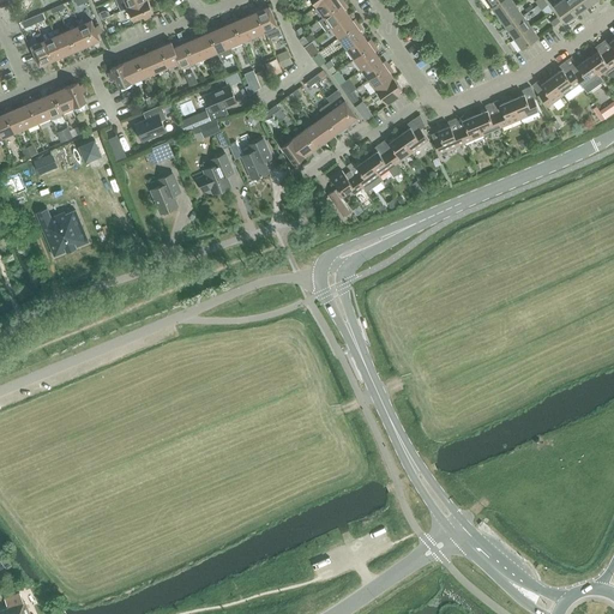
[(115,0),(120,12),(128,8),(148,0),(115,0)]
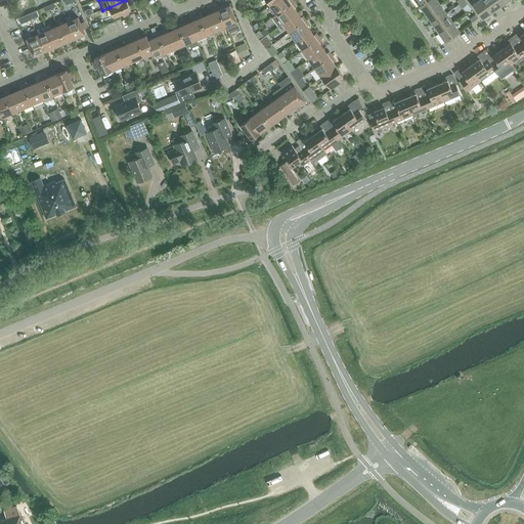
[(127,0),(126,0),(110,7),(114,17),(123,13),(125,17),(131,14),(129,10),(131,10),(127,0)]
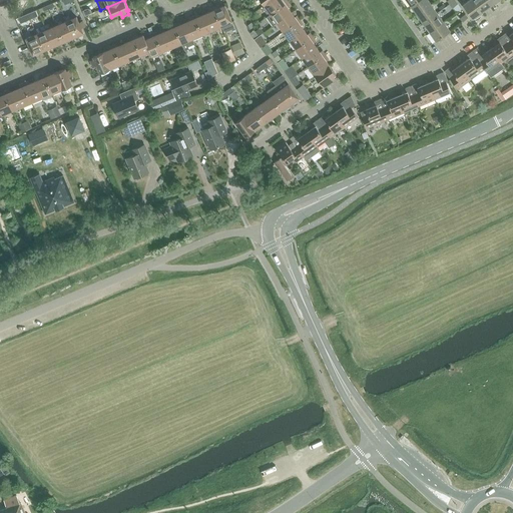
[(282,0),(269,0),(264,4),(270,13),(287,1),(286,0),(283,0),(282,0)]
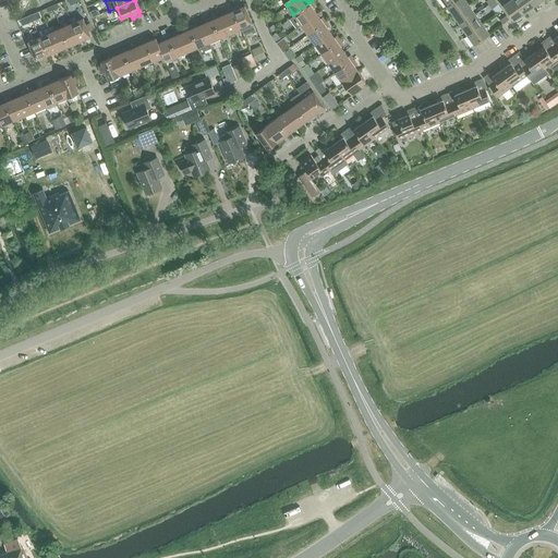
[(455,0),(447,7),(453,16),(469,5),(464,0),(455,0)]
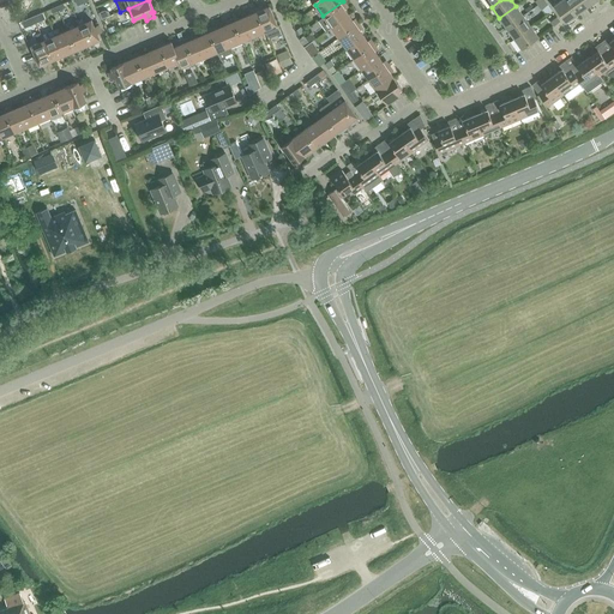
[(576,14),(565,0),(561,0),(554,6),(565,22),(576,14)]
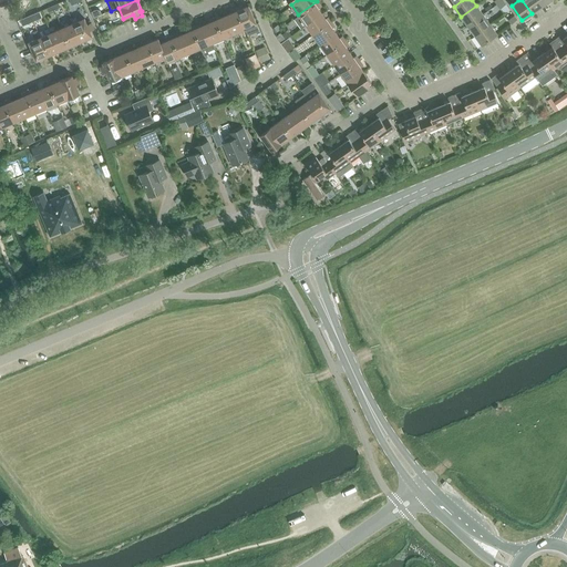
[(537,0),(522,0),(532,13),(542,7),(537,0)]
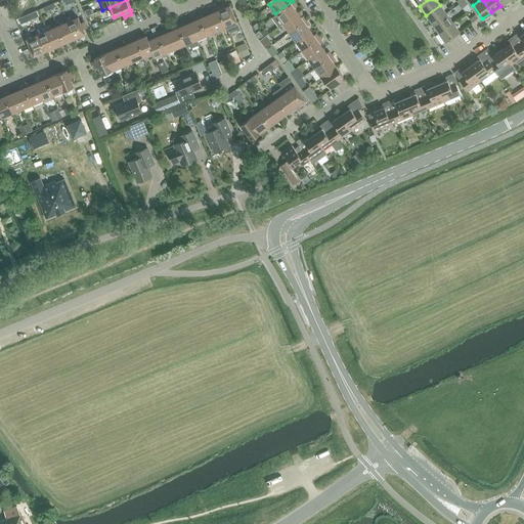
[(293,1),(275,13),(281,23),(297,12),(293,6),(296,5),(293,1)]
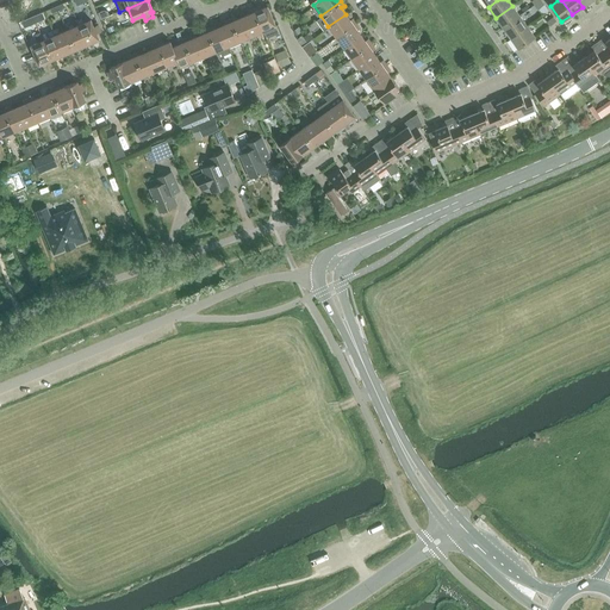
[(260,6),(255,8),(265,31),(263,31),(266,38),(280,32),(268,6),(261,10),(260,6)]
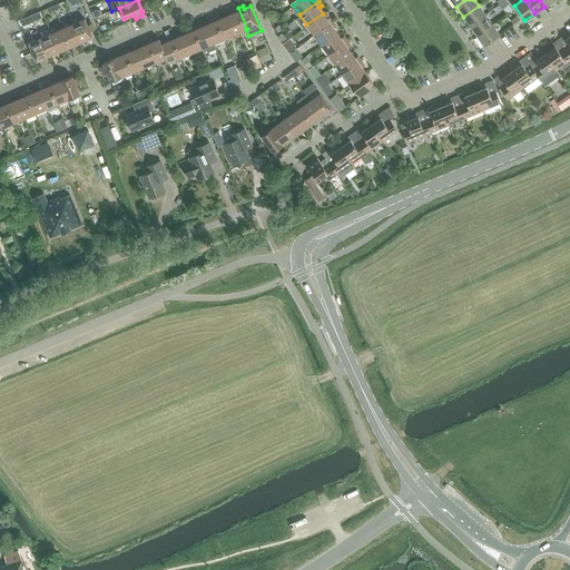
[(463,17),(470,26),(485,15),(479,6),(463,17)]
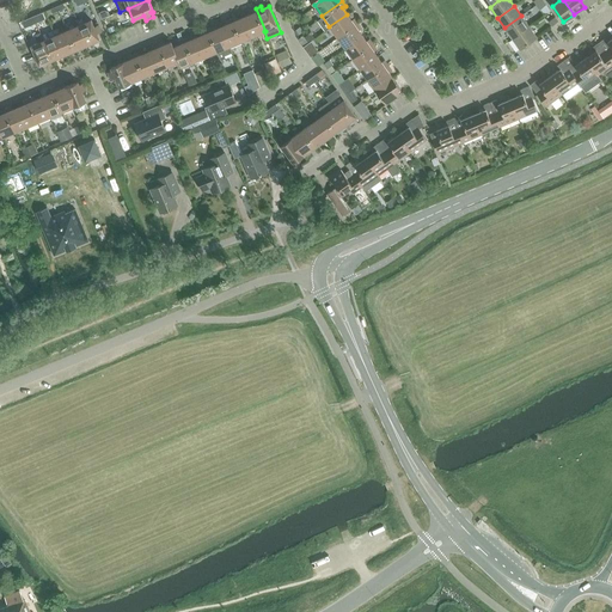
[(254,13),(245,17),(254,36),(264,31),(265,31),(256,8),(252,10),(254,13)]
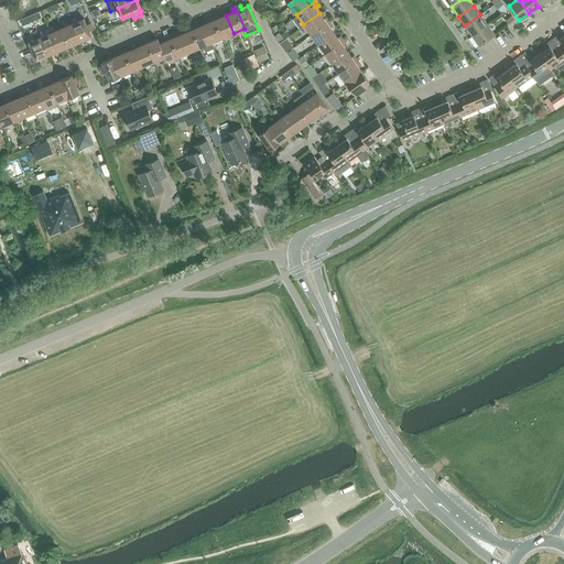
[(39,11),(30,15),(32,21),(41,18),(39,11)]
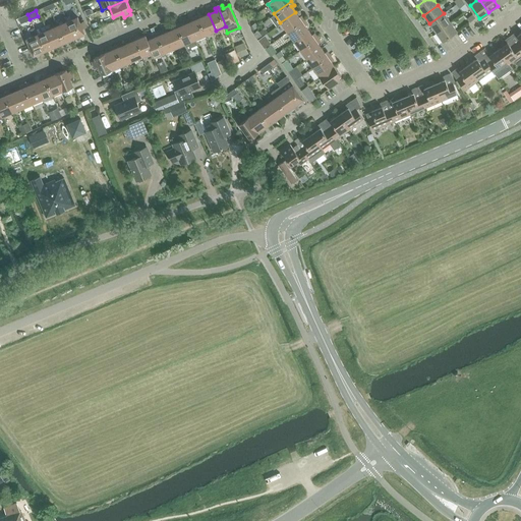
[(100,11),(91,15),(93,20),(102,16),(100,11)]
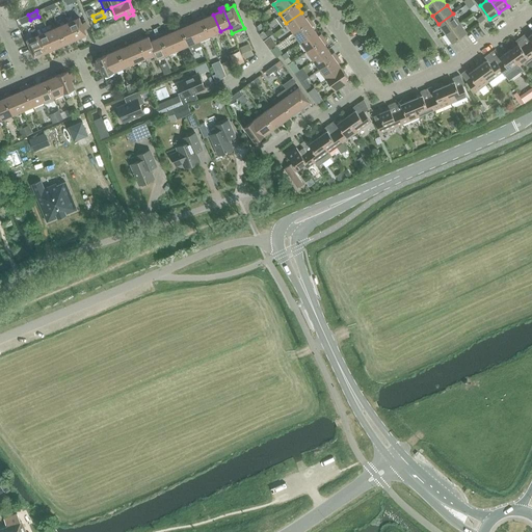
[(301,12),(286,23),(293,32),(311,20),(309,17),(306,19),(301,12)]
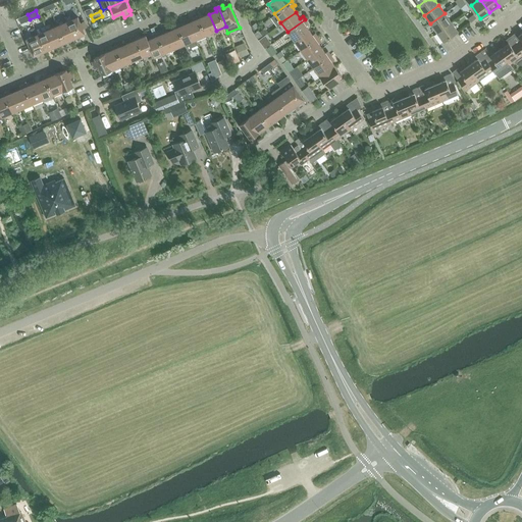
[(430,23),(437,33),(451,22),(445,13),(430,23)]
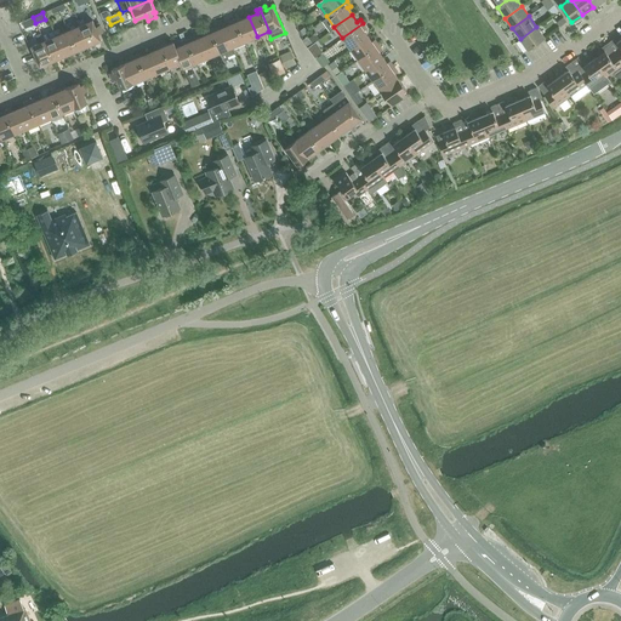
[(33,17),(21,22),(24,28),(35,23),(33,17)]
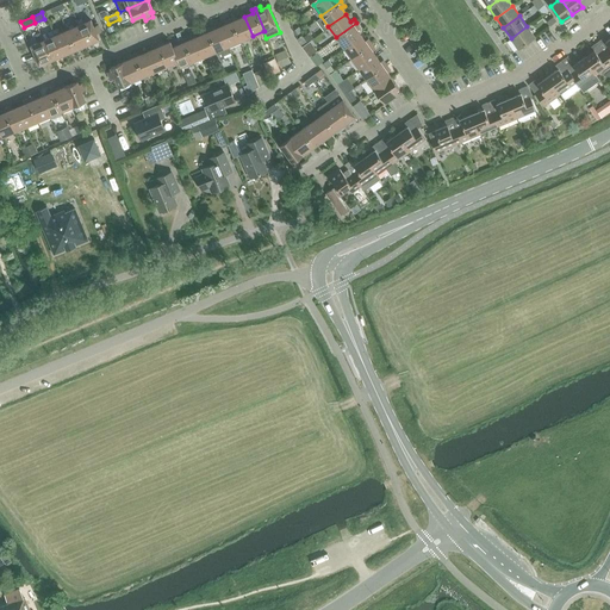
[(236,17),(231,18),(241,41),(253,36),(244,17),(237,19),(236,17)]
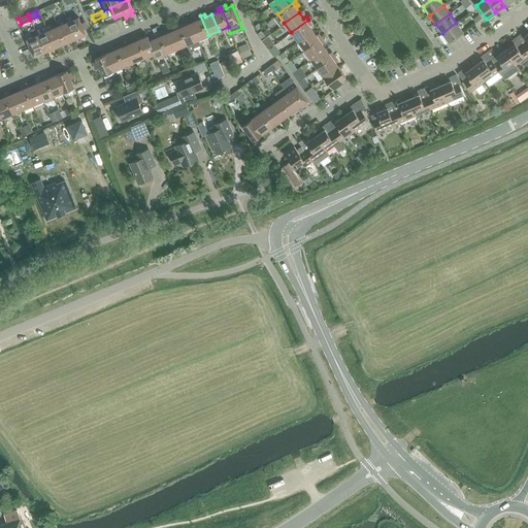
[(71,15),(67,17),(69,21),(73,30),(76,38),(87,33),(85,28),(88,27),(86,21),(83,22),(79,17),(72,20),(71,15)]
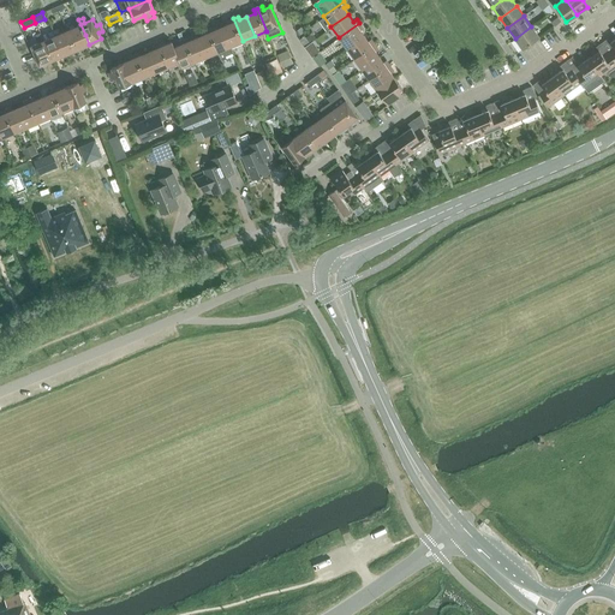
[(231,23),(222,27),(231,47),(243,41),(233,18),(228,21),(231,23)]
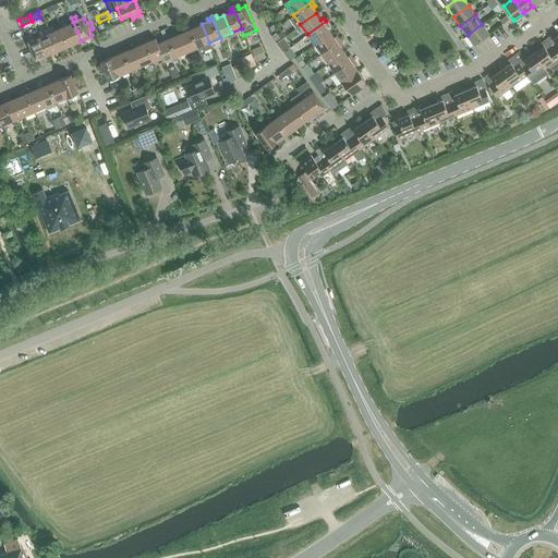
[(326,21),(307,34),(314,44),(330,33),(326,26),(328,24),(326,21)]
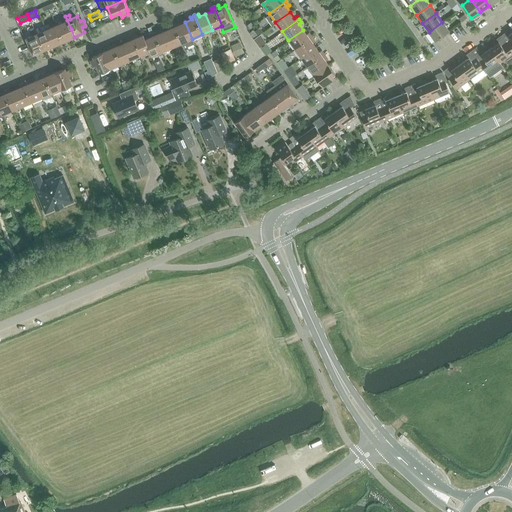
[(67,20),(57,25),(64,41),(74,37),(67,20)]
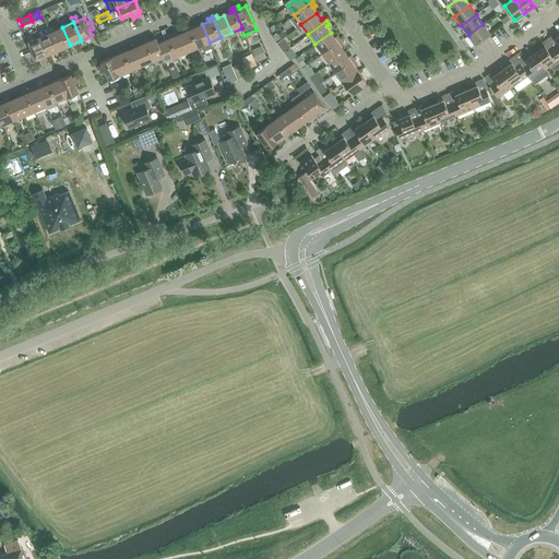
[(190,26),(199,47),(201,51),(212,47),(210,43),(202,24),(195,27),(194,24),(190,26)]
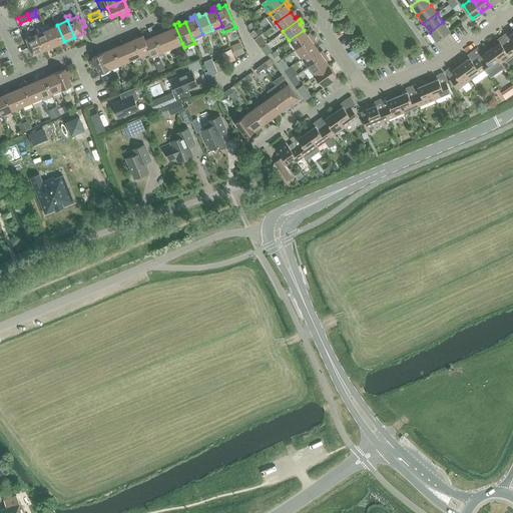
[(443,22),(430,32),(436,41),(450,31),(443,22)]
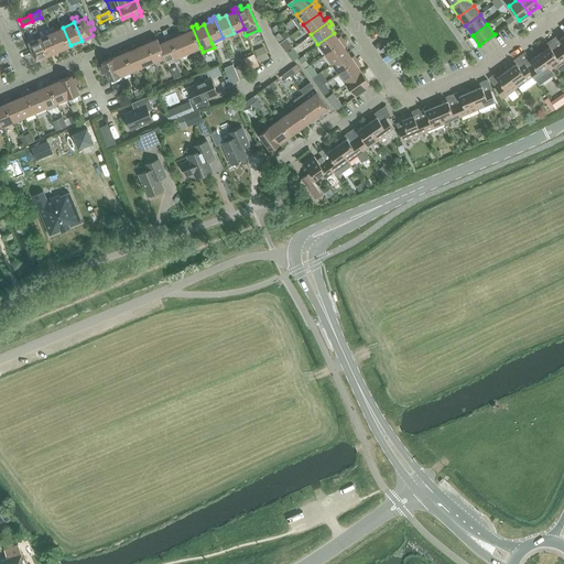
[(53,26),(50,28),(60,50),(71,45),(63,28),(55,31),(53,26)]
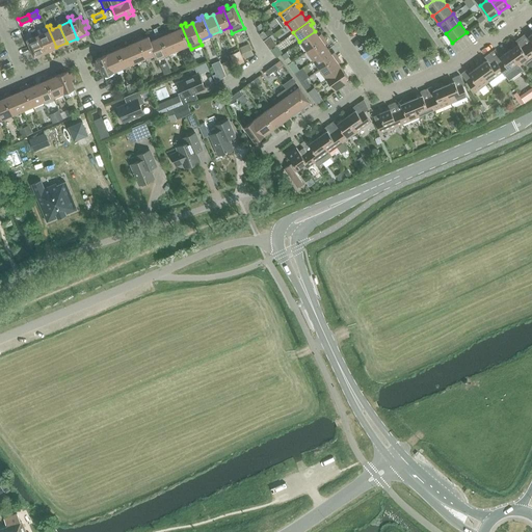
[(179,29),(171,32),(179,49),(189,45),(181,25),(178,26),(179,29)]
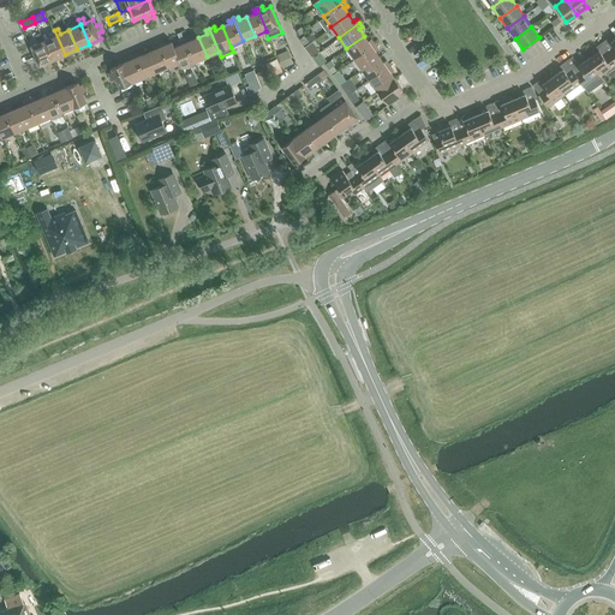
[(51,37),(45,40),(53,60),(65,54),(54,30),(48,33),(51,37)]
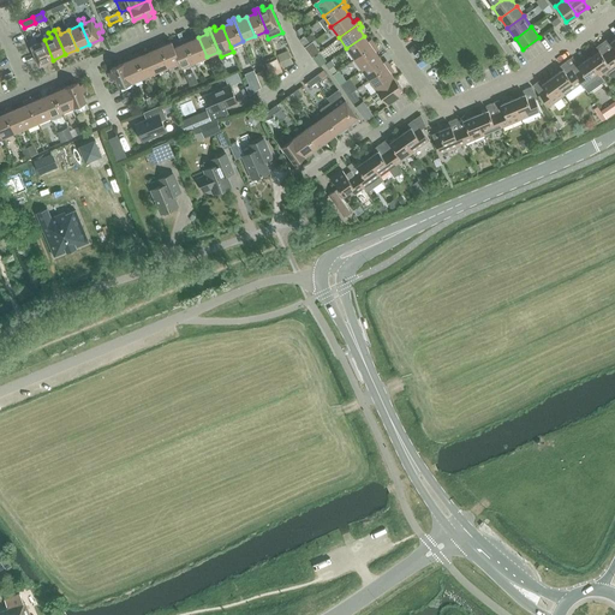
[(364,36),(346,48),(353,59),(375,45),(371,41),(369,43),(364,36)]
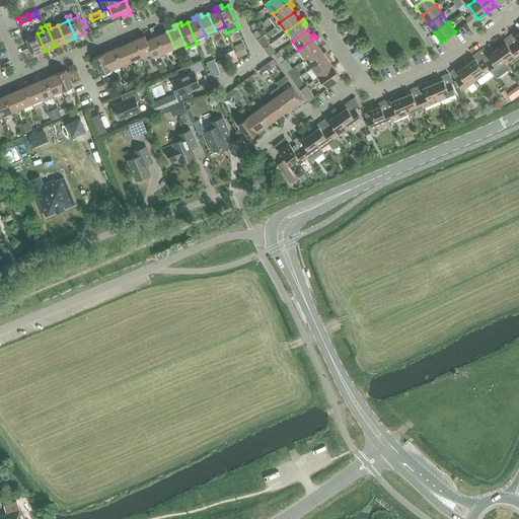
[(160,31),(156,32),(164,52),(174,48),(167,31),(161,33),(160,31)]
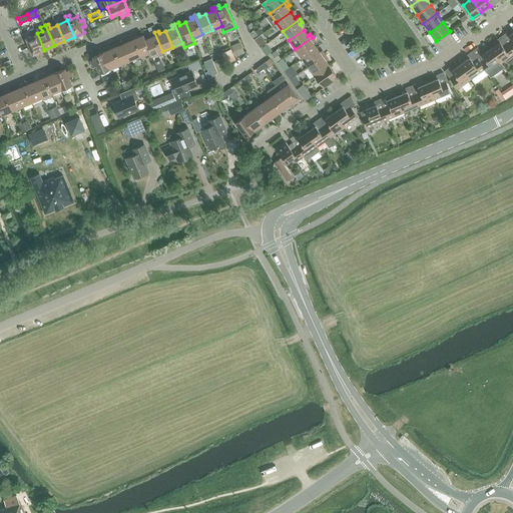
[(253,31),(249,33),(253,39),(258,36),(253,31)]
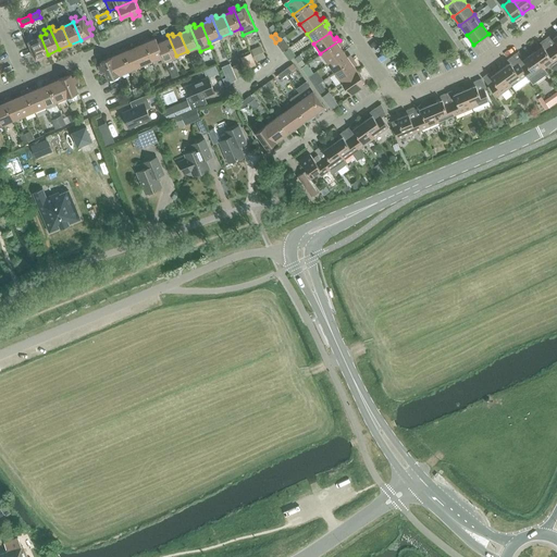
[(551,34),(545,38),(556,56),(556,35),(554,38),(551,34)]
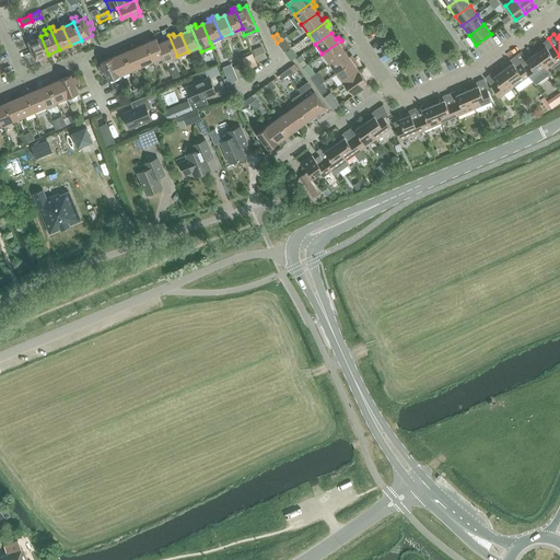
[(158,37),(156,38),(166,61),(177,56),(168,35),(164,37),(166,39),(160,43),(158,37)]
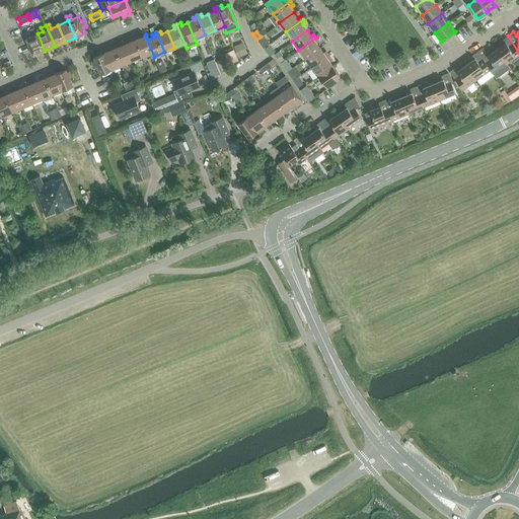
[(45,51),(38,33),(27,39),(34,55),(45,51)]
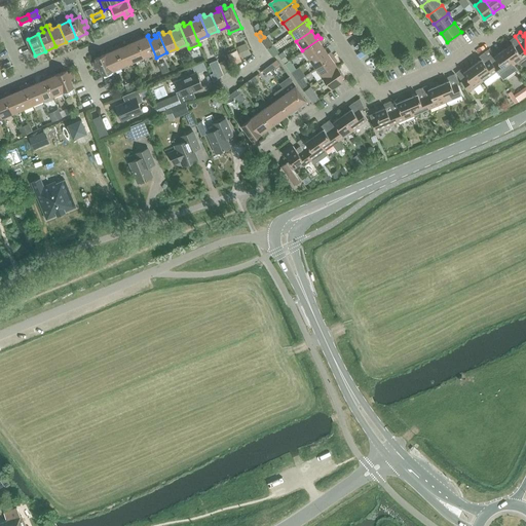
[(140,35),(136,37),(145,58),(154,53),(156,58),(147,36),(141,38),(140,35)]
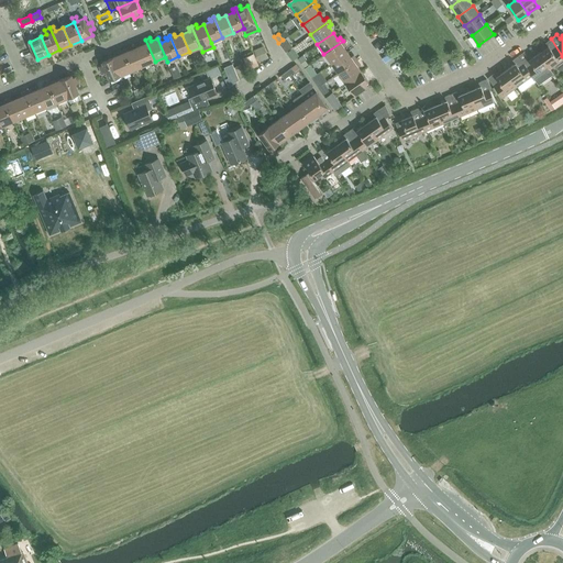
[(283,40),(278,43),(285,53),(293,47),(286,37),(283,40)]
